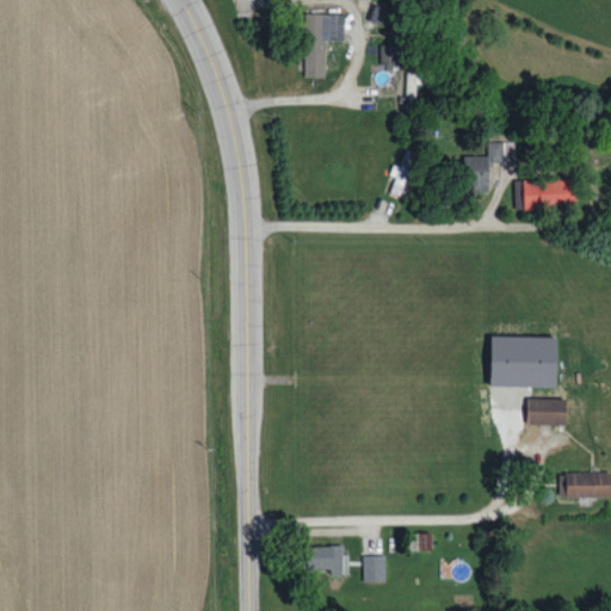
[(303,76),(323,76),(325,39),(343,39),(344,13),(304,12),(303,76)]
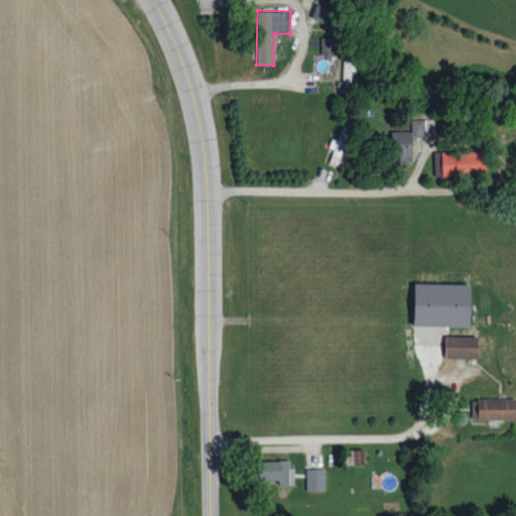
[(320,52),(336,53),(336,37),(321,36),(320,52)]
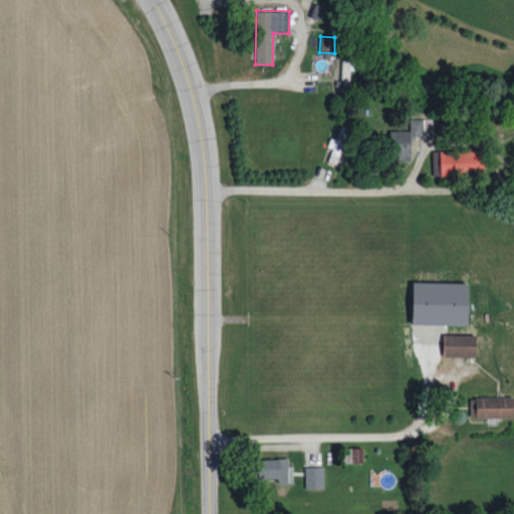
[(411,161),(411,136),(423,136),(422,118),(409,118),(410,130),(390,131),(390,161),(411,161)]
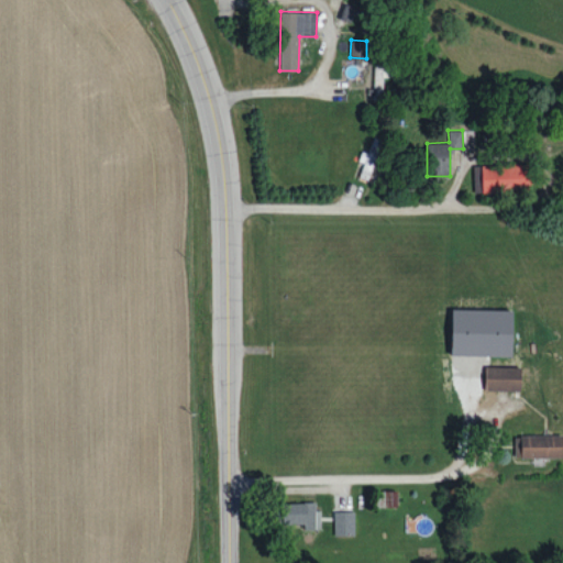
[(473,165),(474,191),(529,189),(528,163),(473,165)]
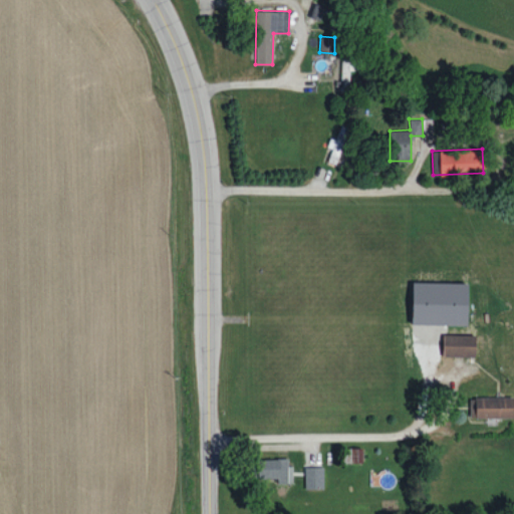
[(412,323),(467,324),(468,283),(413,282),(412,323)]
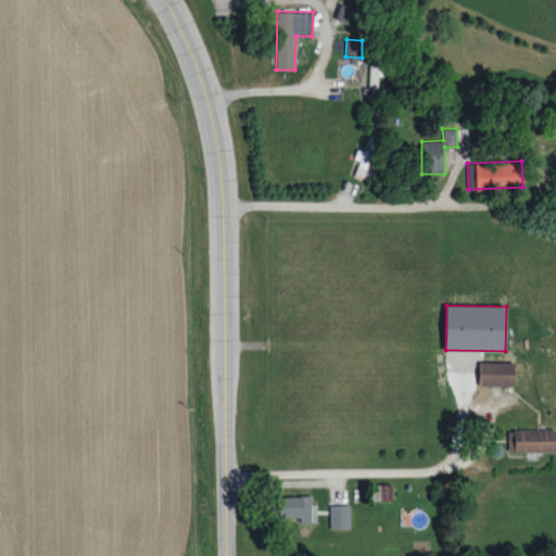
[(514,386),(514,362),(479,362),(478,384),(514,386)]
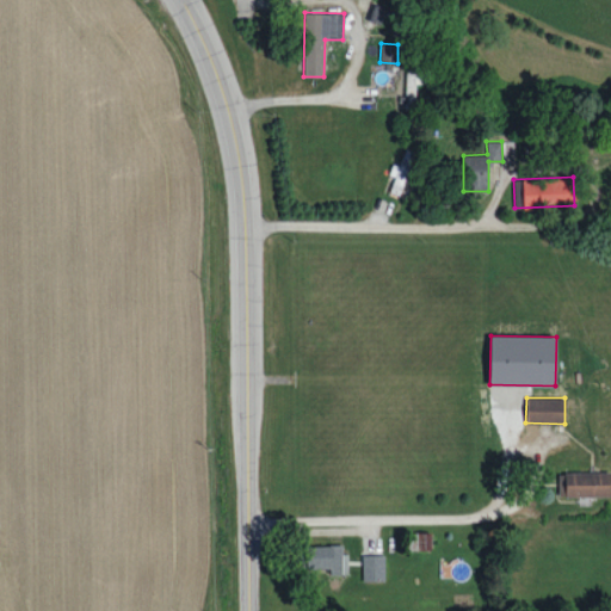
[(610,471),(559,473),(559,497),(610,495),(610,471)]
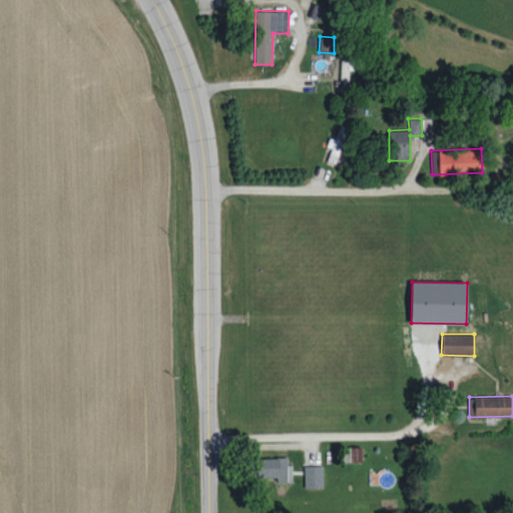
[(362,447),(344,447),(343,462),(362,462),(362,447)]
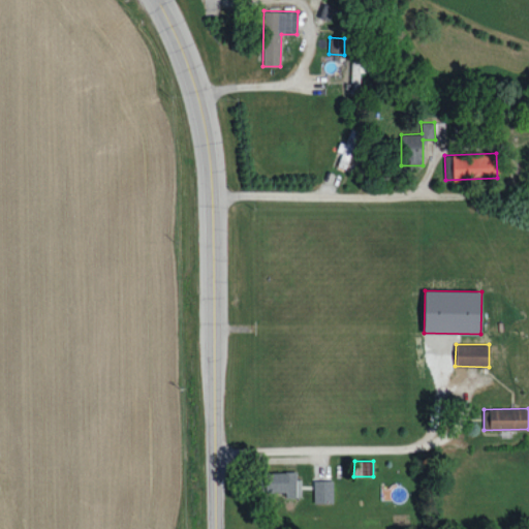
[(285,492),(285,497),(300,497),(299,471),(265,472),(266,492),(285,492)]
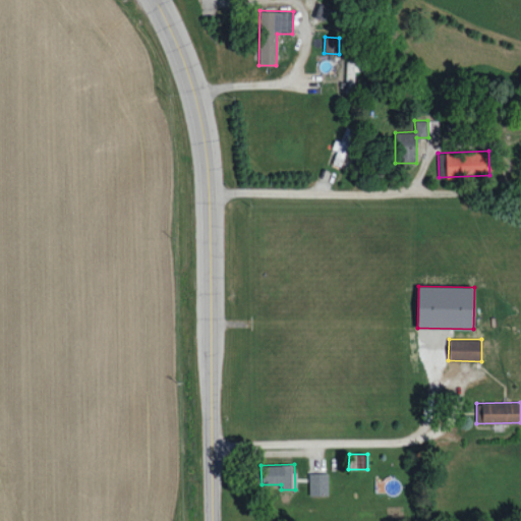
[(328,472),(309,472),(309,496),(328,495),(328,472)]
